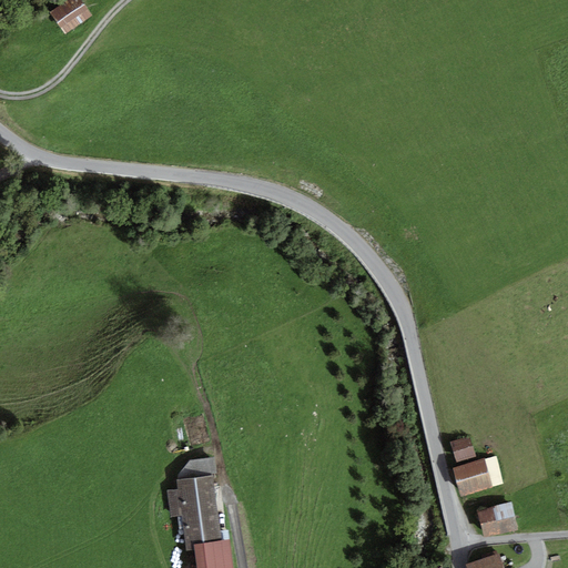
[(80,0),(79,0),(54,16),(67,36),(93,19),(80,0)]
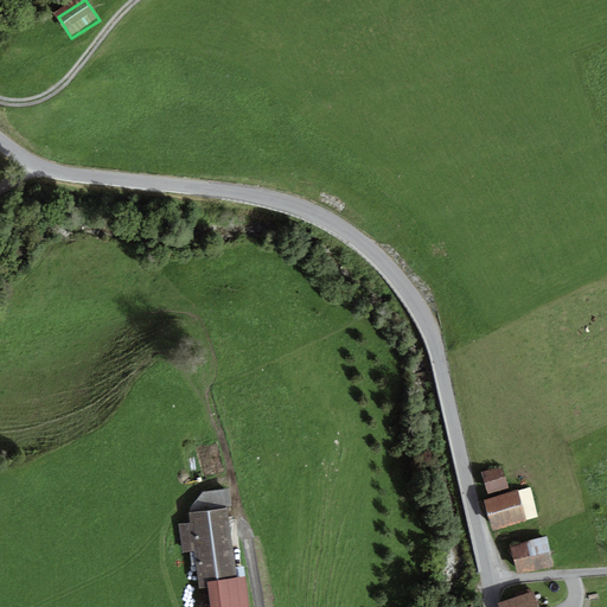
[(481,473),(489,494),(510,489),(503,467),(481,473)]
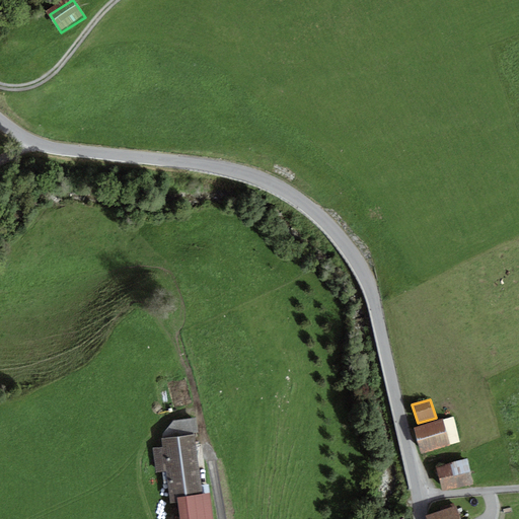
[(414,428),(421,454),(460,442),(453,417),(414,428)]
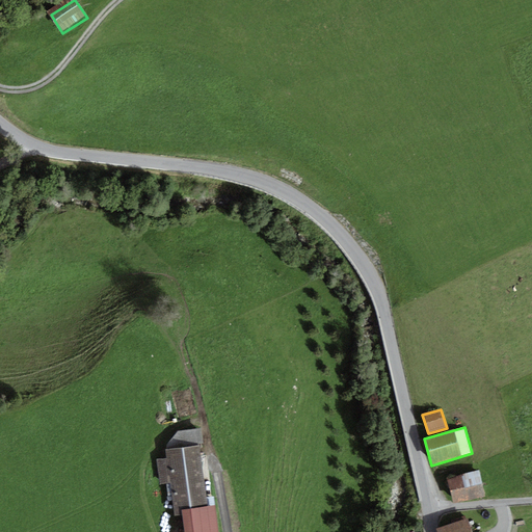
[(166,445),(165,449),(198,445),(204,444),(202,428),(178,431),(166,445)]
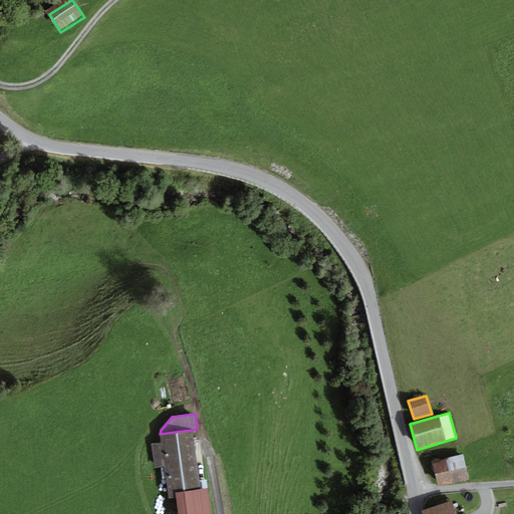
[(200,489),(192,430),(160,434),(162,443),(152,444),(155,469),(165,467),(168,493),(169,499),(176,498),(175,492),(200,489)]
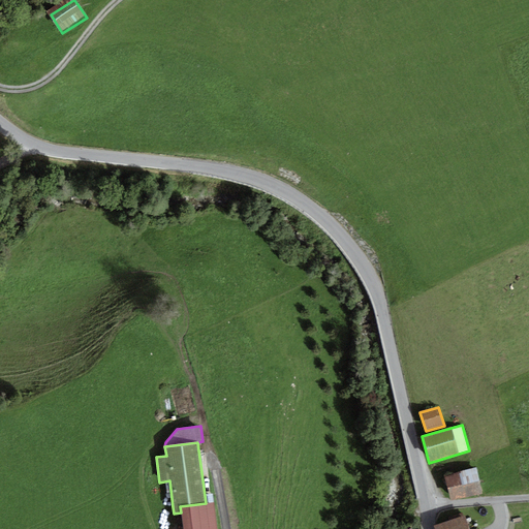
[(444,476),(452,501),(483,493),(475,468),(444,476)]
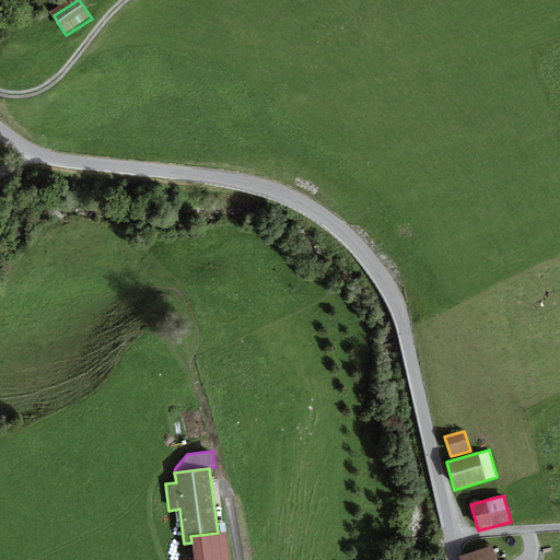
[(230,559),(226,532),(218,533),(190,536),(191,543),(194,559),(230,559)]
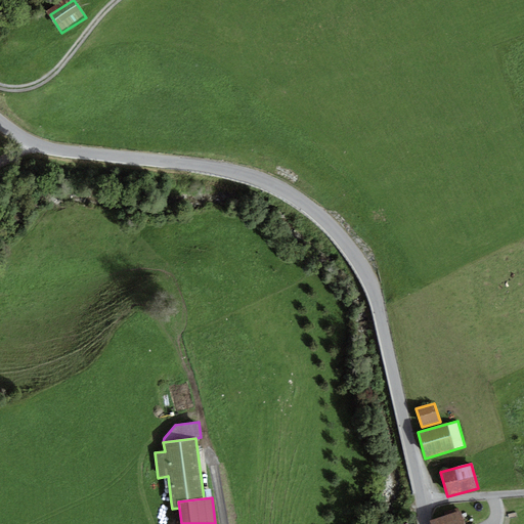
[(465,523),(462,511),(429,521),(429,523),(465,523)]
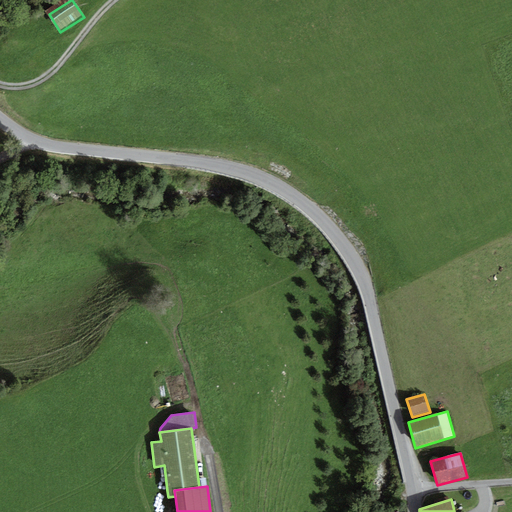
All buildings are outlined.
